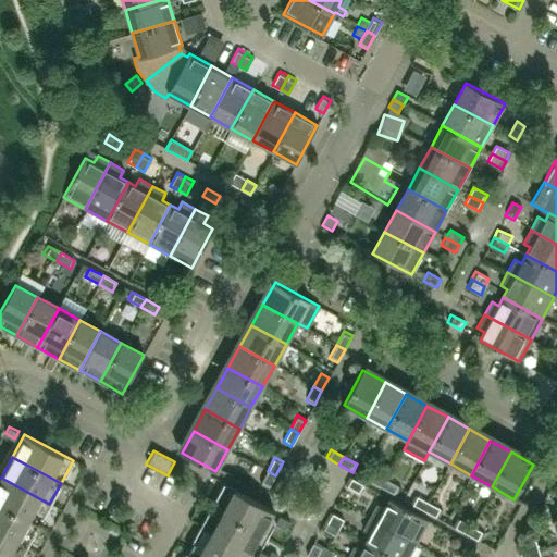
[(268,489),(275,475),(268,471),(260,484),(268,489)]
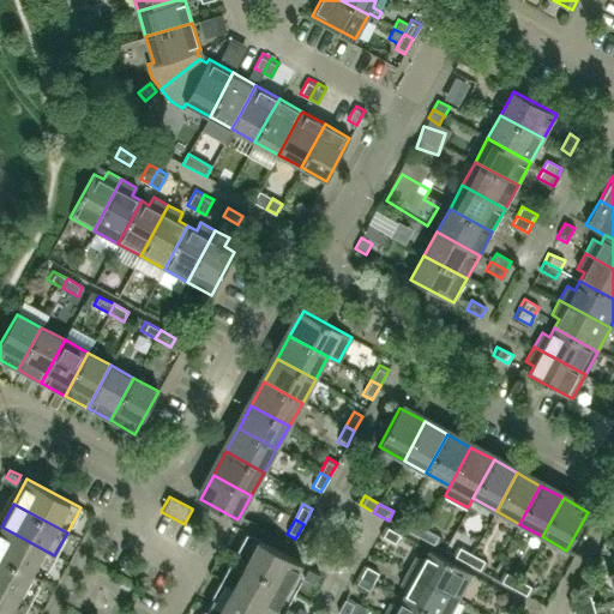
[(421,537),(426,529),(410,521),(405,530),(421,537)]
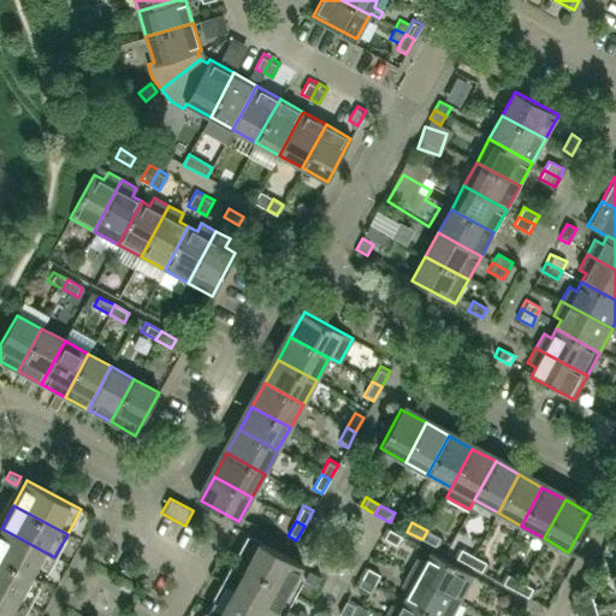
[(54,557),(1,528),(0,528),(0,557),(41,581),(54,557)]
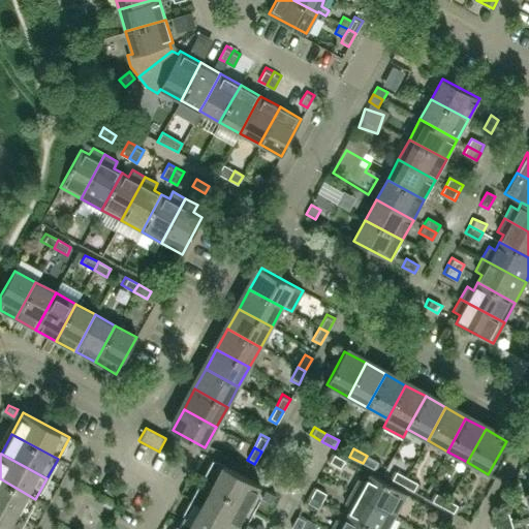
[(340,468),(344,461),(331,454),(327,461),(340,468)]
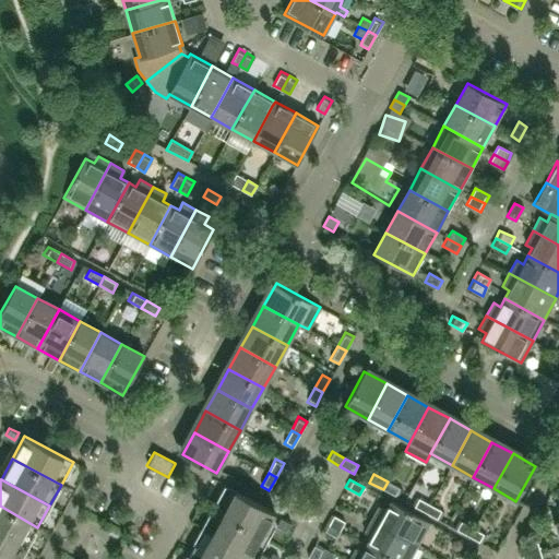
[(396,497),(401,489),(388,482),(383,489),(396,497)]
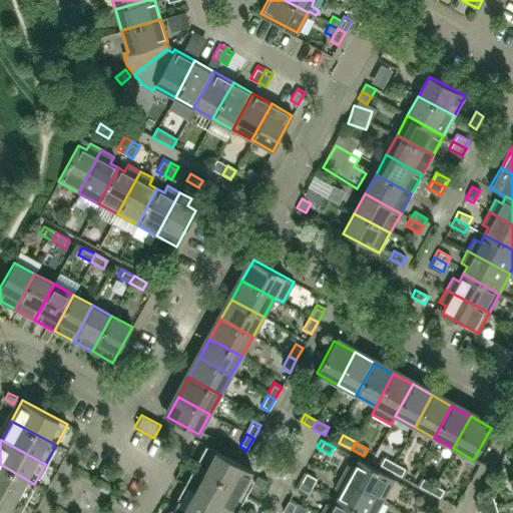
[(252,471),(239,464),(207,447),(196,467),(241,491),(252,471)]
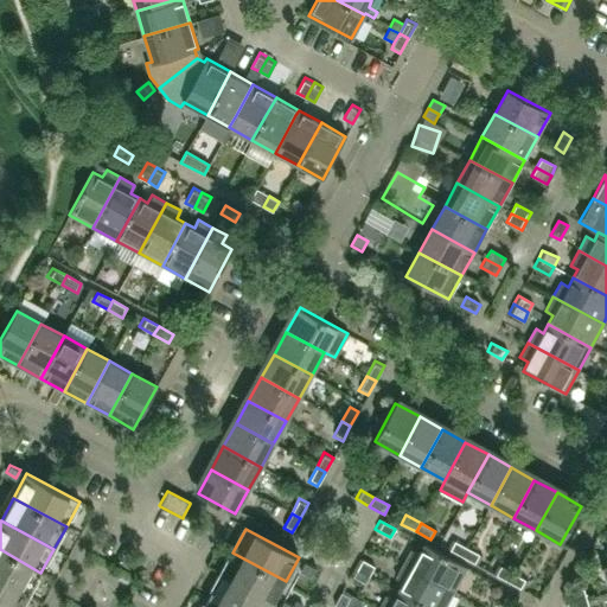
[(461,557),(467,548),(452,540),(447,549),(461,557)]
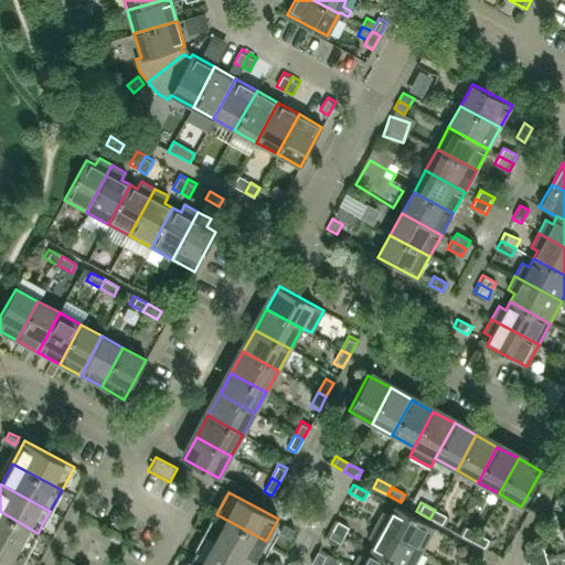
[(434,529),(394,507),(390,516),(382,512),(375,525),(422,551),(434,529)]
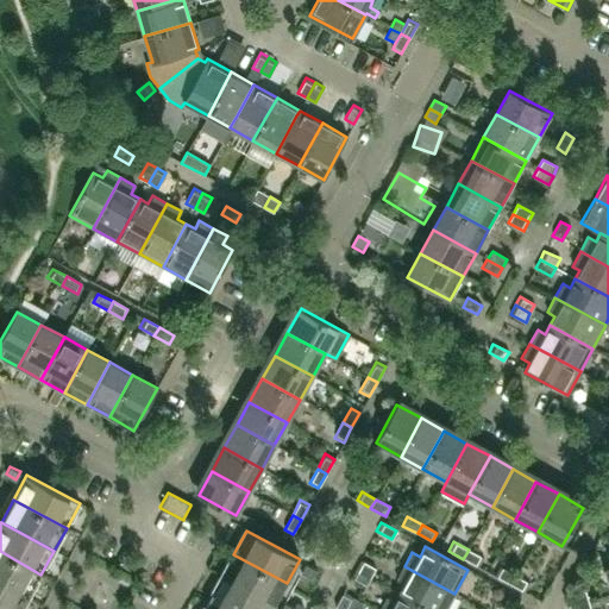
[(478,567),(483,558),(469,550),(463,559),(478,567)]
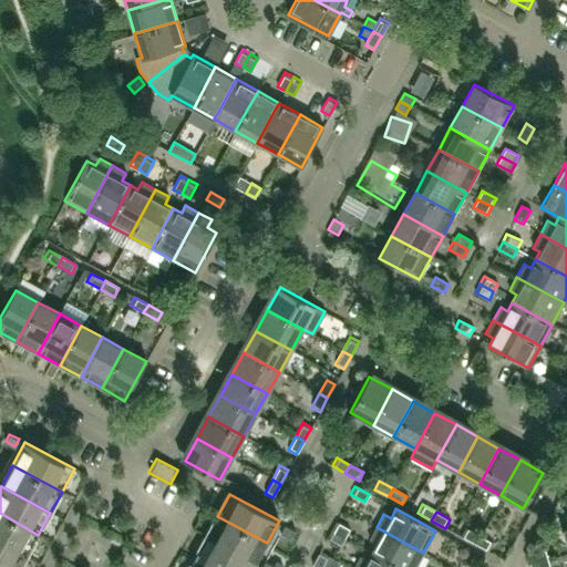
[(38,535),(0,513),(0,542),(27,556),(38,535)]
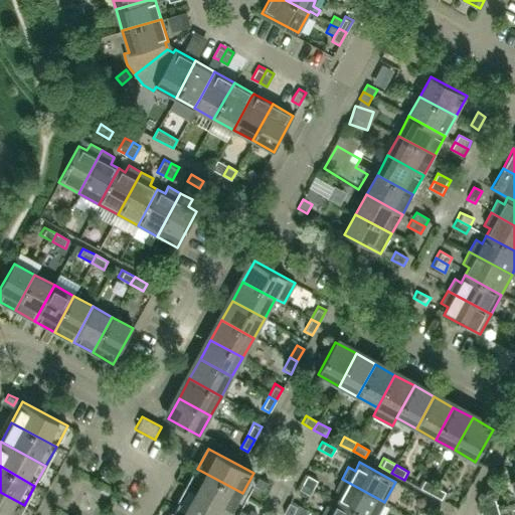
[(242,493),(197,469),(187,488),(231,513),(242,493)]
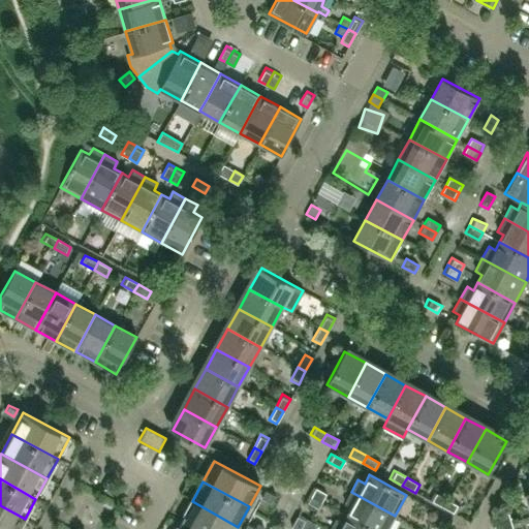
[(324,494),(312,487),(308,495),(321,501),(324,494)]
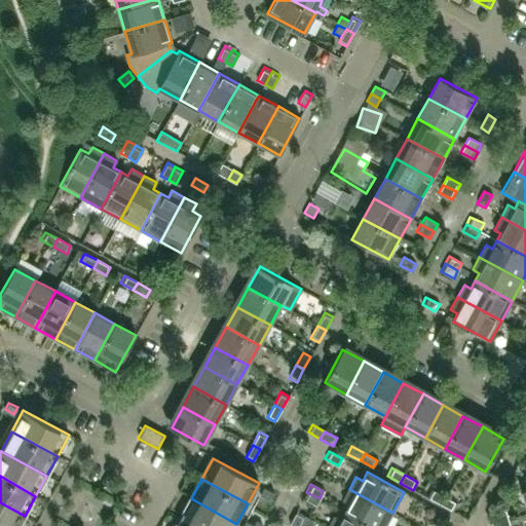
[(268,498),(272,490),(264,486),(260,493),(268,498)]
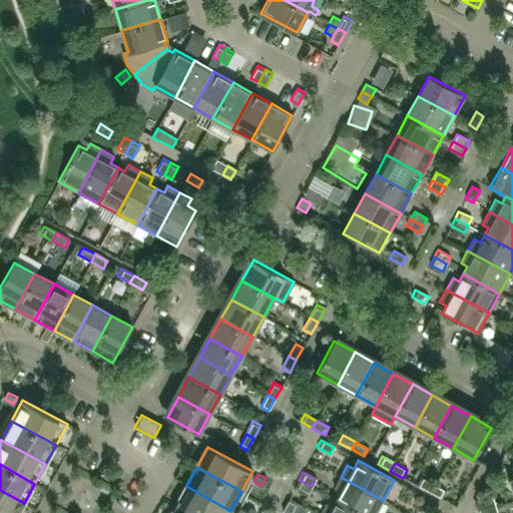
[(376,512),(383,500),(341,477),(334,489),(341,492),(337,500),(360,512),(376,512)]
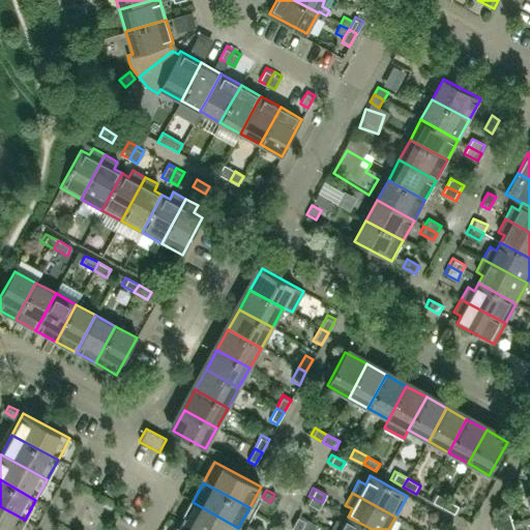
[(443,508),(447,501),(435,494),(430,501),(443,508)]
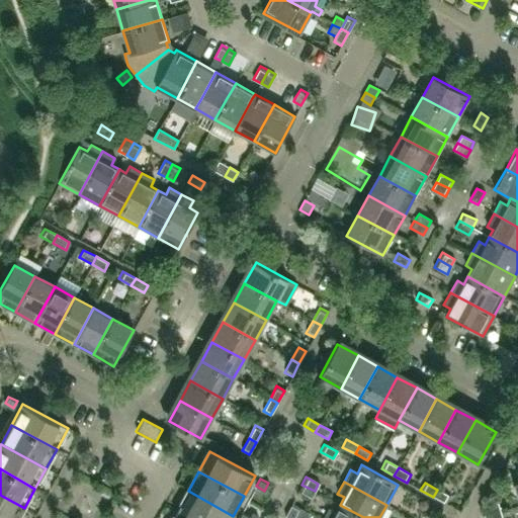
[(311,498),(315,491),(301,485),(297,492),(311,498)]
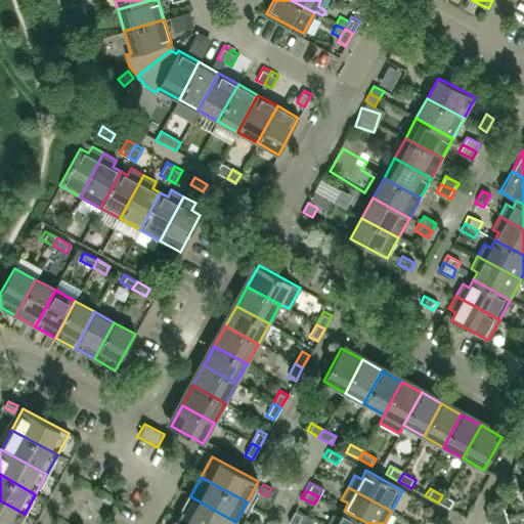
[(451,510),(455,503),(442,495),(438,503),(451,510)]
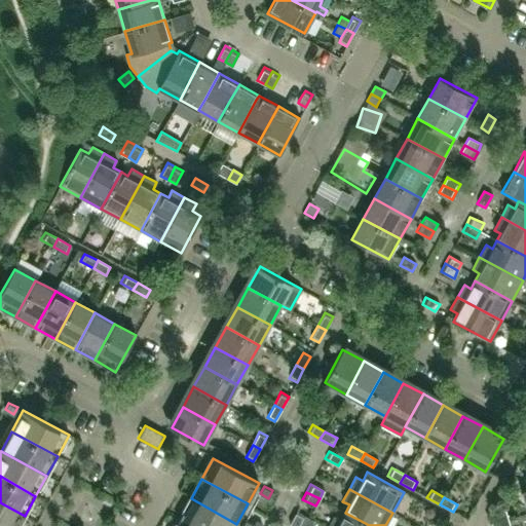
[(234,525),(236,524),(191,498),(180,519),(193,525),(234,525)]
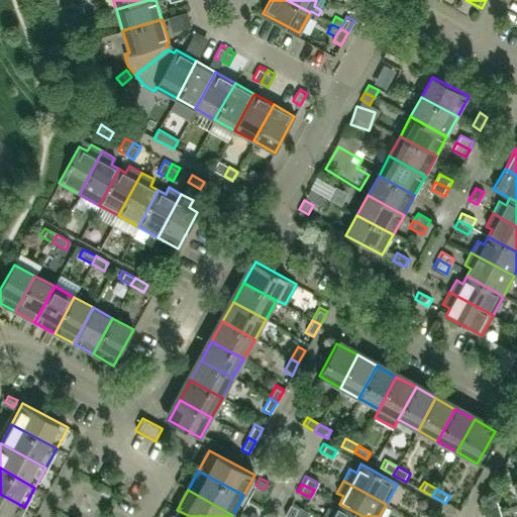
[(18,516),(24,507),(0,494),(0,516),(18,516)]
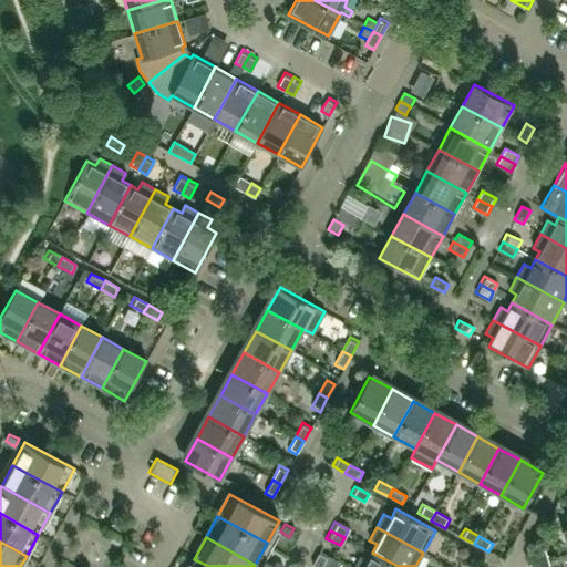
[(547,559),(544,550),(529,554),(532,563),(547,559)]
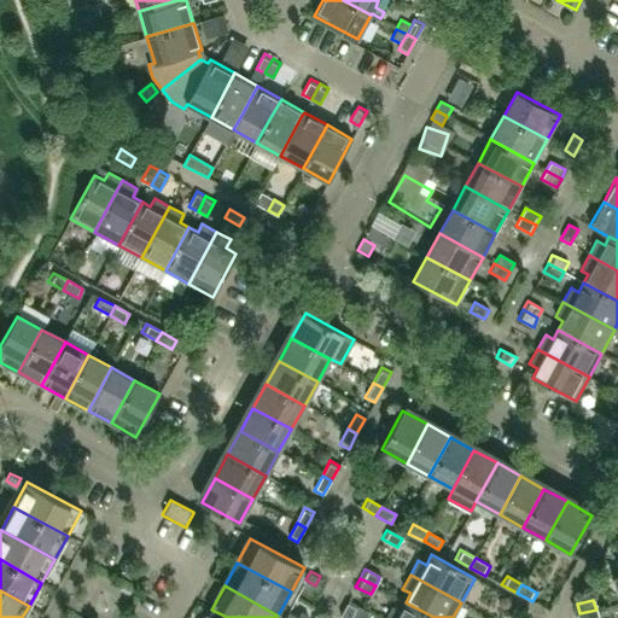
[(356,617),(365,617),(368,611),(357,604),(356,606),(348,601),(339,616),(343,617),(349,617),(351,616),(356,617)]
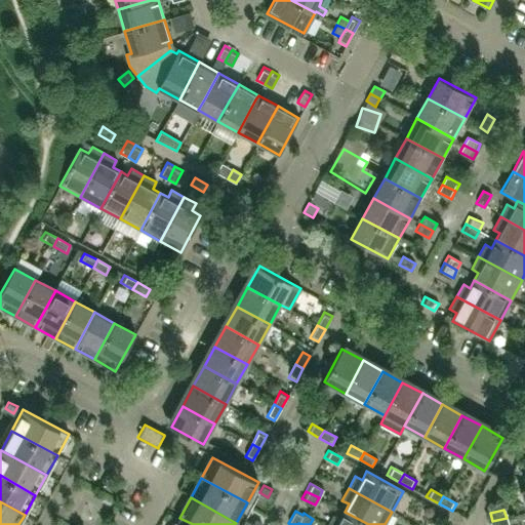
[(368,524),(345,512),(339,519),(333,516),(327,524),(368,524)]
